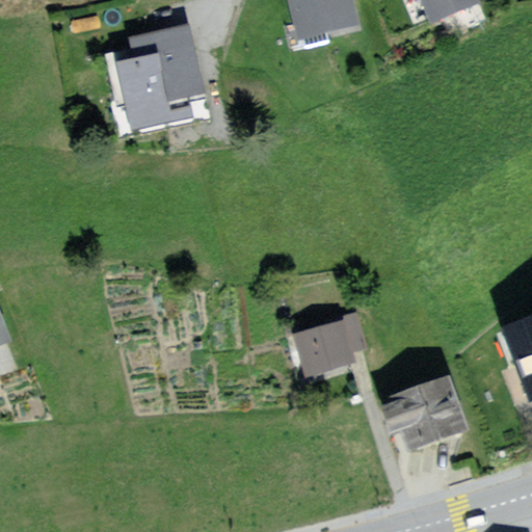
[(353,0),(289,0),(298,40),(361,26),(353,0)]
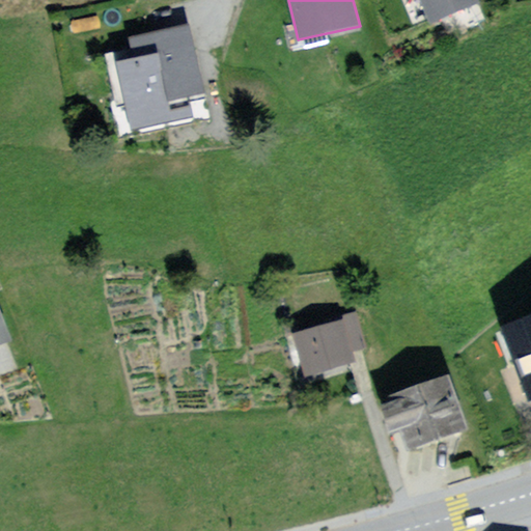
[(479,0),(420,0),(430,23),(480,2),(479,0)]
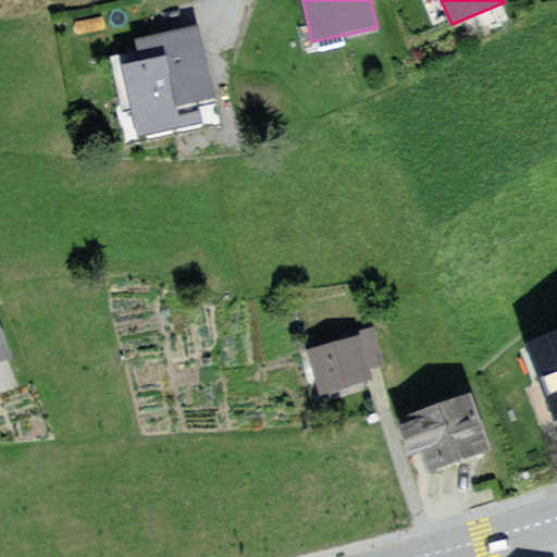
[(197,22),(131,38),(135,59),(119,63),(136,135),(200,120),(196,101),(215,97),(197,22)]
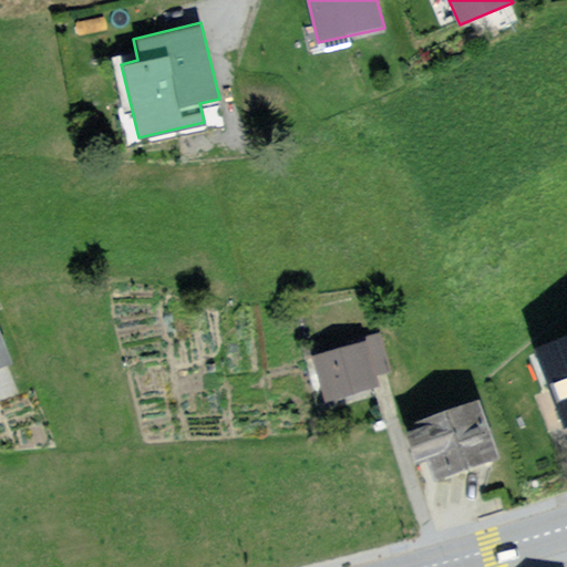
[(360,343),(312,359),(326,403),(380,385),(377,375),(391,371),(379,332),(359,338),(360,343)]
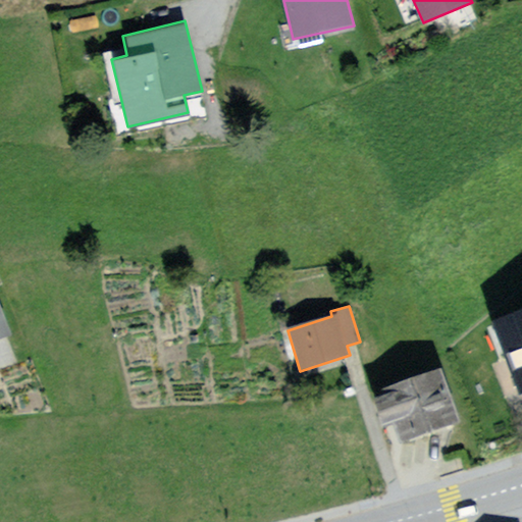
[(521,318),(492,328),(516,395),(521,392),(521,318)]
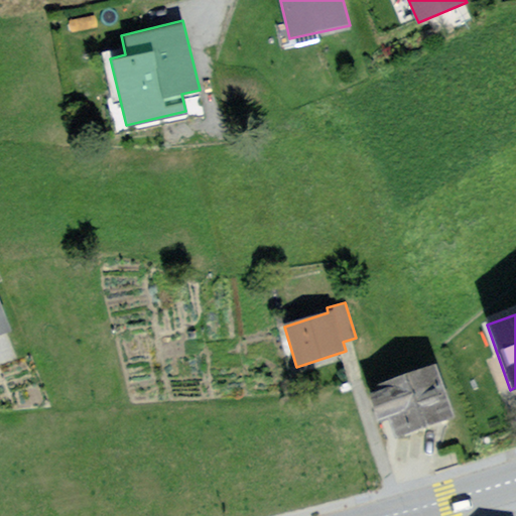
[(380,388),(369,392),(379,420),(390,416),(396,434),(453,415),(434,363),(378,383),(380,388)]
